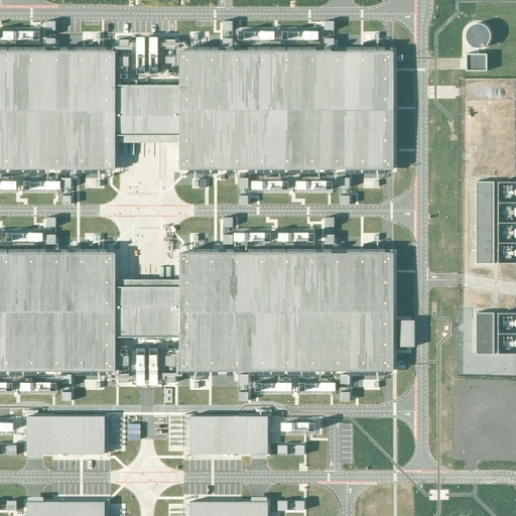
[(472,18),(454,31),(468,49),(486,35),(472,18)]
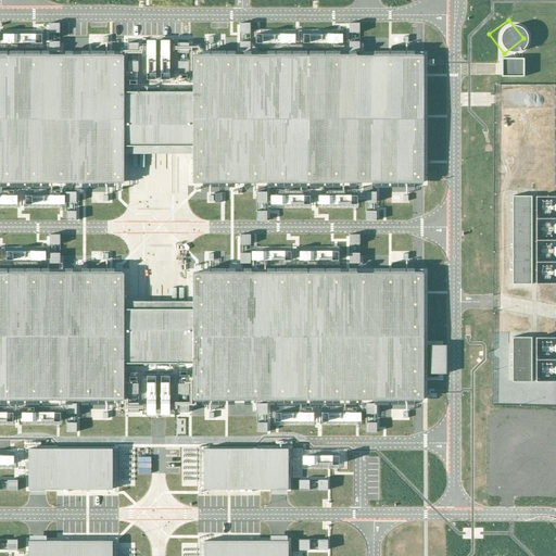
[(50,30),(60,32),(61,22),(50,22),(50,30)]
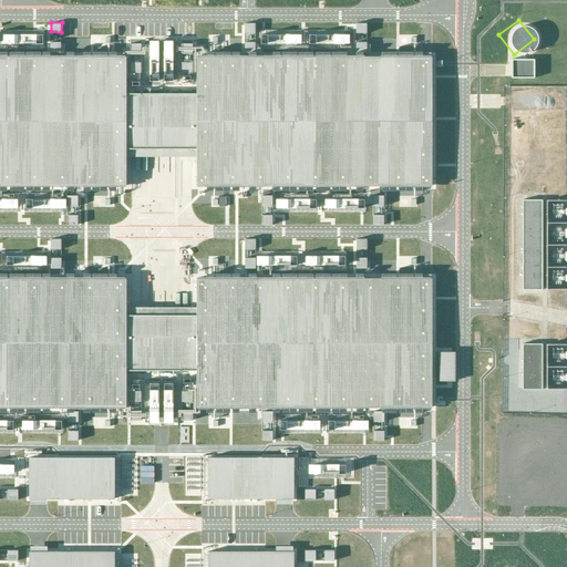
[(246,31),(256,32),(256,22),(246,22),(246,31)]
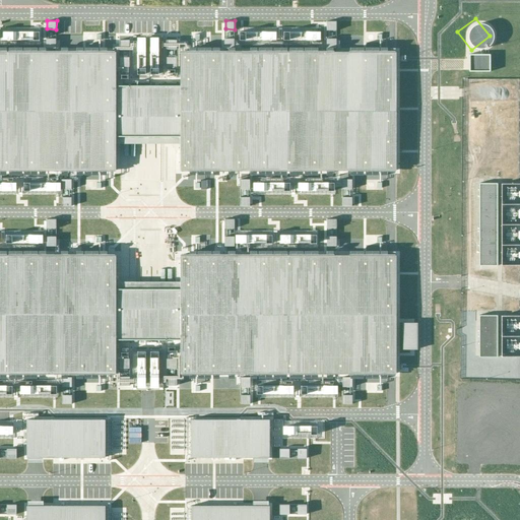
[(327,29),(336,29),(336,20),(327,20),(327,29)]
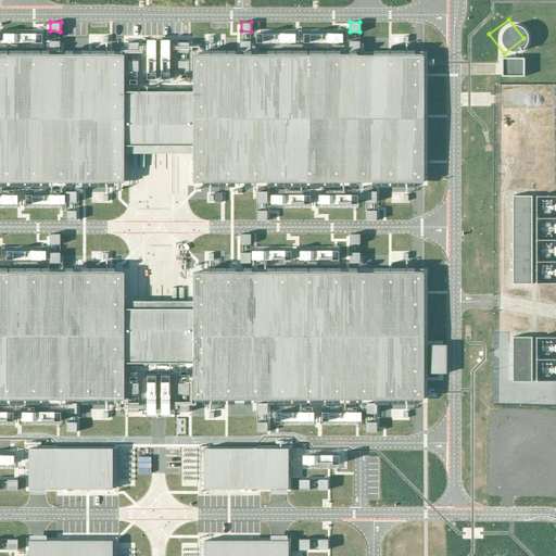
[(34,32),(0,30),(0,39),(33,41),(34,32)]
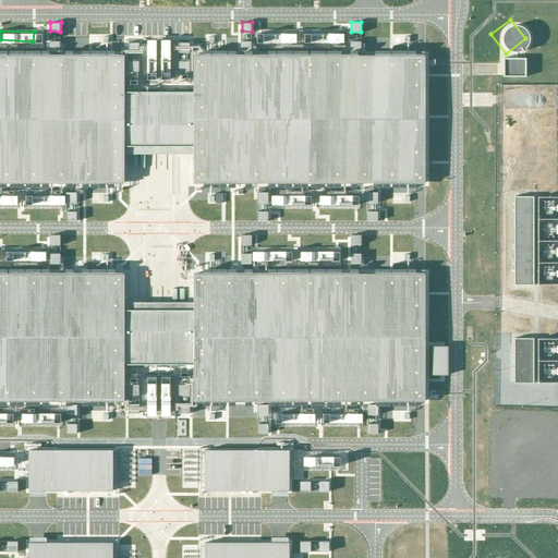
[(335,41),(335,32),(295,31),(295,40),(335,41)]
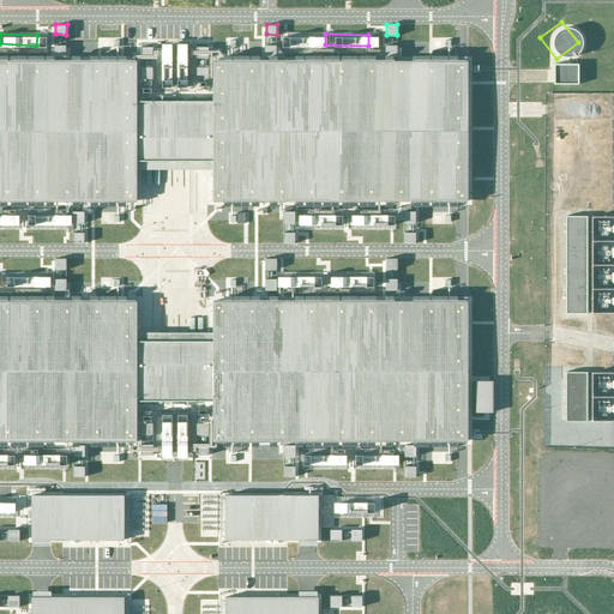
[(163,62),(163,41),(151,41),(152,62),(163,62)]
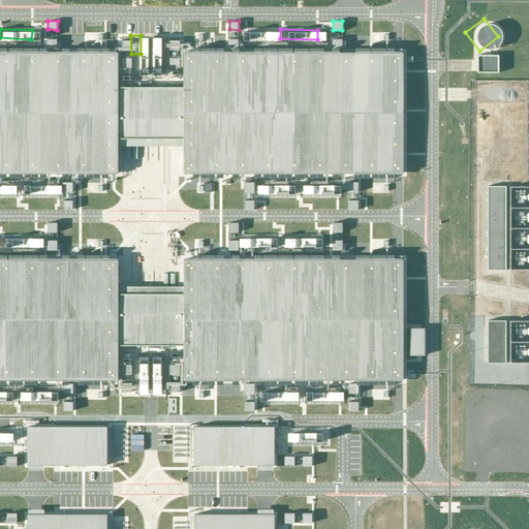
[(154,45),(154,35),(145,35),(146,75),(159,74),(158,45),(154,45)]
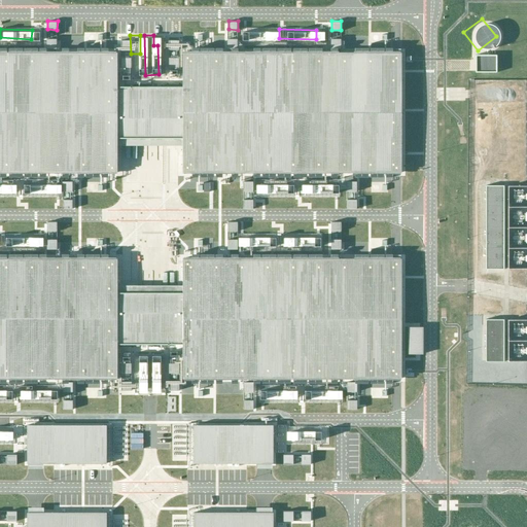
[(161,38),(162,48),(171,48),(171,37),(161,38)]
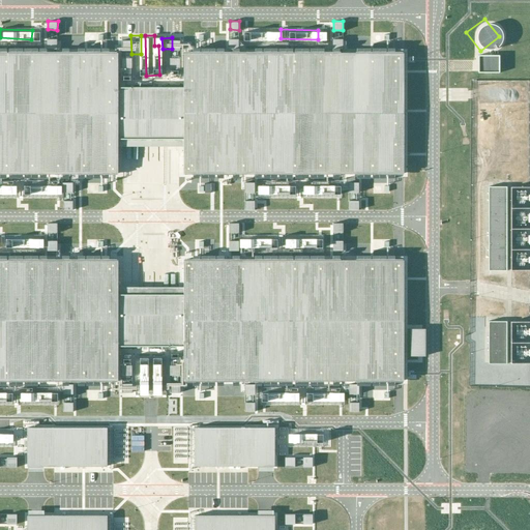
[(47,48),(57,48),(57,38),(48,38),(47,48)]
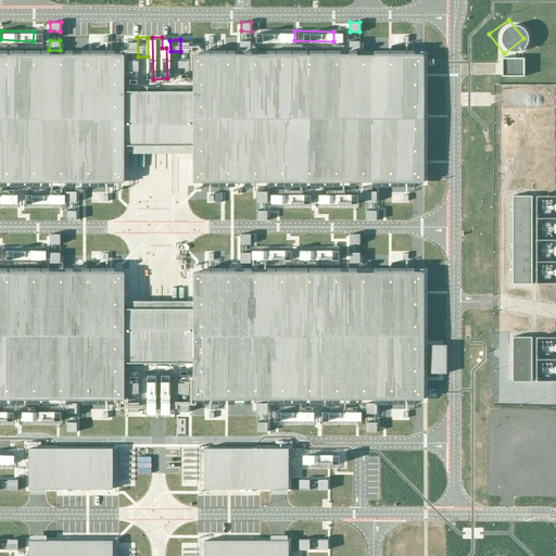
[(129,50),(130,40),(119,40),(119,50),(129,50)]
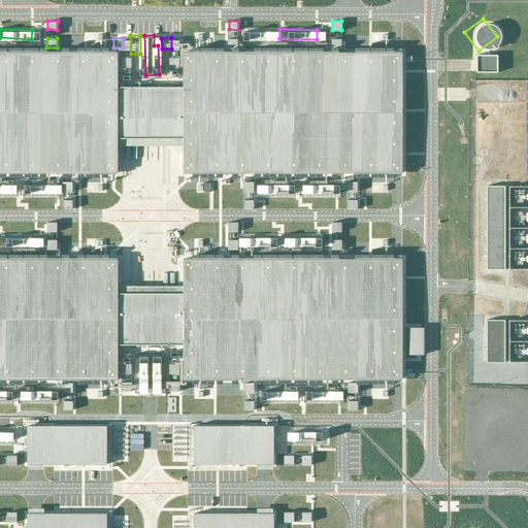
[(229,47),(238,47),(238,38),(229,38),(229,47)]
